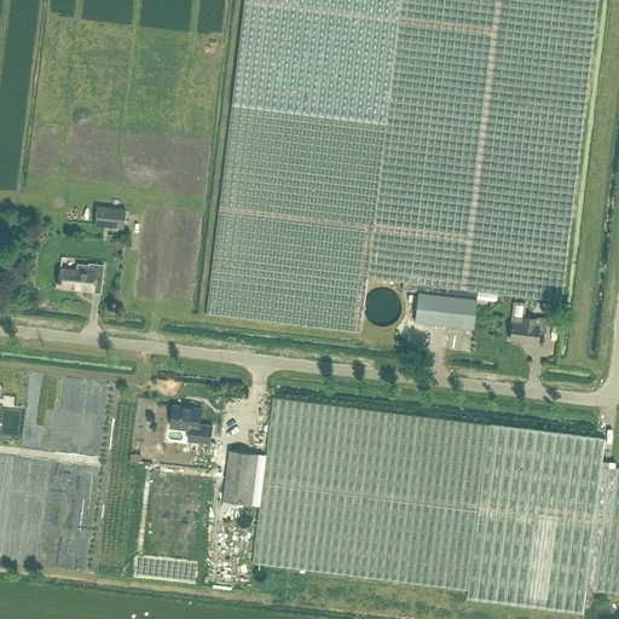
[(243,0),(231,104),(206,314),(360,334),(366,278),(403,282),(401,290),(417,293),(415,320),(473,328),(475,306),(485,307),(486,300),(496,301),(497,294),(561,301),(597,0),(243,0)]
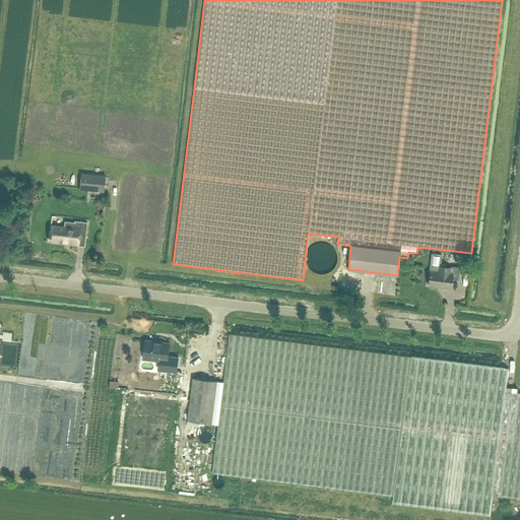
[(104,192),(105,176),(80,173),(79,189),(104,192)]
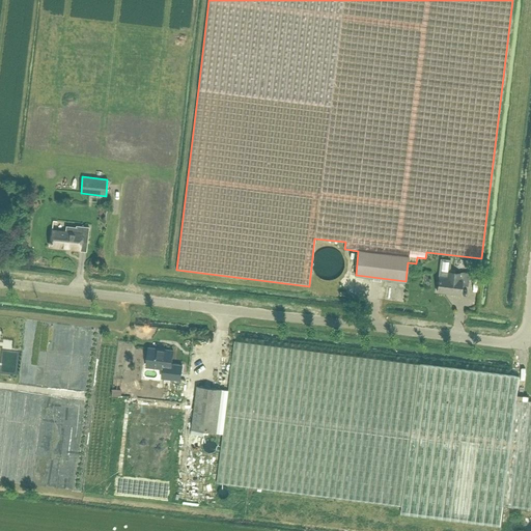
[(87,240),(88,227),(76,225),(75,227),(65,226),(64,231),(51,229),(49,245),(79,249),(80,239),(87,240)]
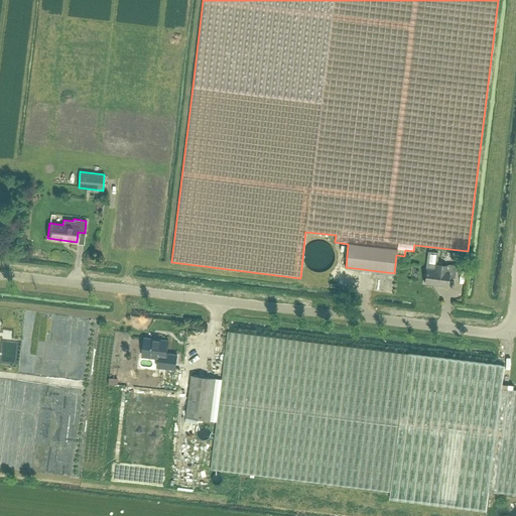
[(455,278),(457,265),(449,264),(449,271),(446,271),(446,265),(435,264),(434,269),(427,268),(425,283),(447,286),(448,277),(455,278)]
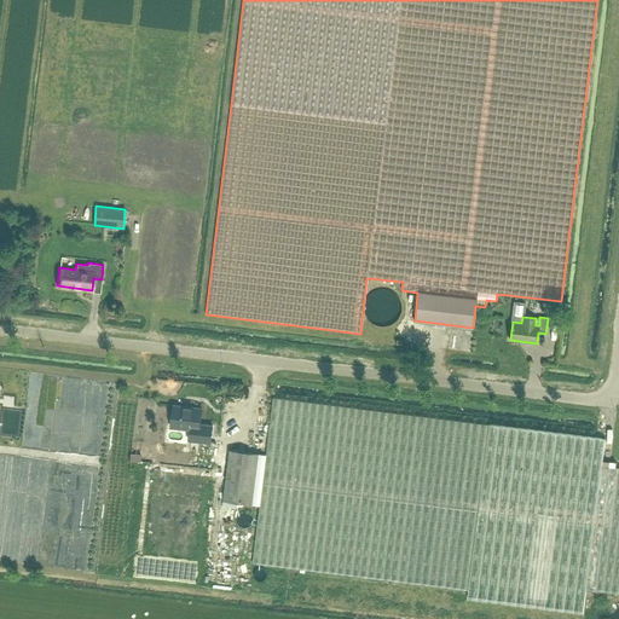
[(260,507),(253,563),(469,591),(468,599),(584,613),(586,590),(602,467),(606,439),(273,398),(270,427),(256,424),(253,453),(230,450),(223,505),(237,507),(237,503),(260,507)]
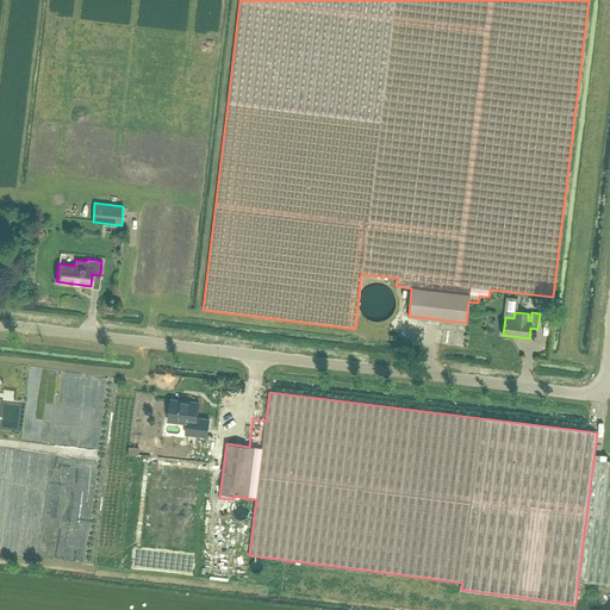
[(207,436),(209,419),(197,418),(198,403),(169,399),(167,422),(186,423),(185,431),(185,434),(207,436)]
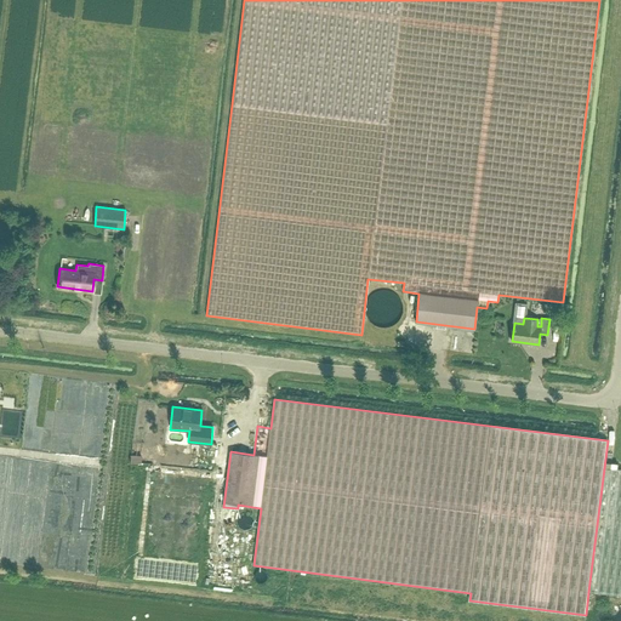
[(188,445),(188,442),(188,439),(189,431),(170,429),(169,429),(167,443),(188,445)]
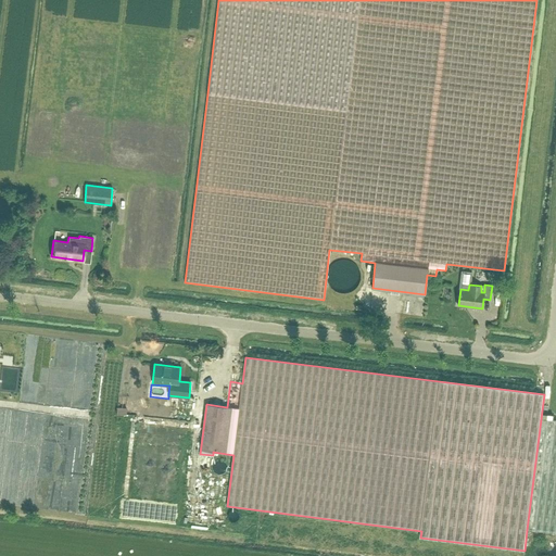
[(527,530),(535,531),(555,532),(555,420),(548,420),(541,419),(527,530)]
